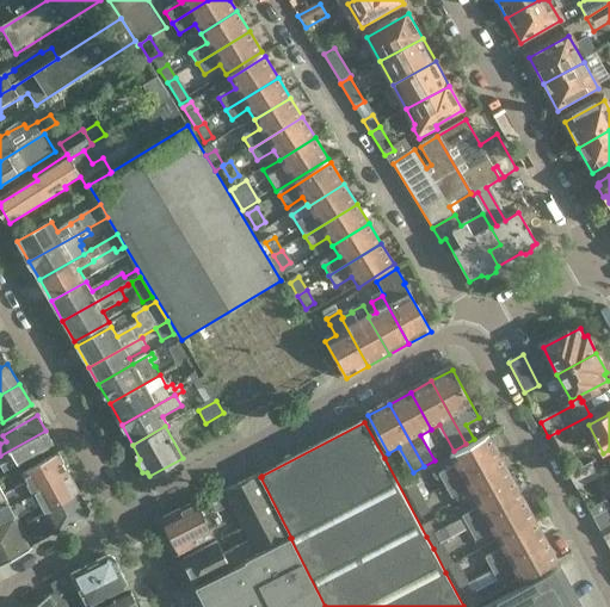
[(0,468),(1,468),(5,475),(55,447),(45,431),(0,456),(0,468)]
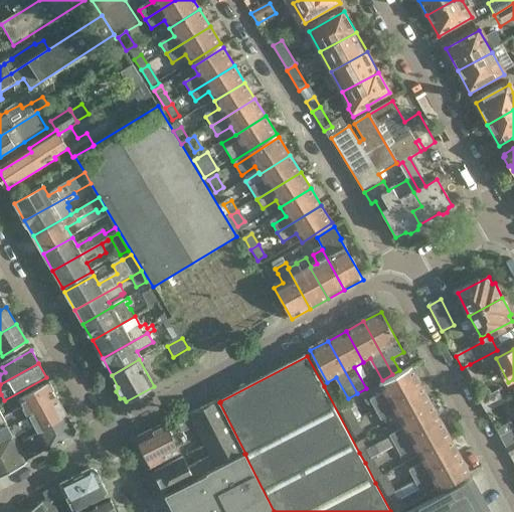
[(470,364),(462,368),(468,379),(476,375),(470,364)]
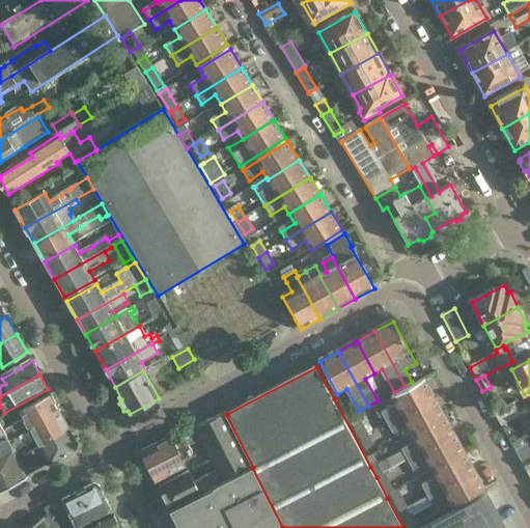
[(385,425),(435,397),(424,380),(392,397),(397,406),(380,416),(385,425)]
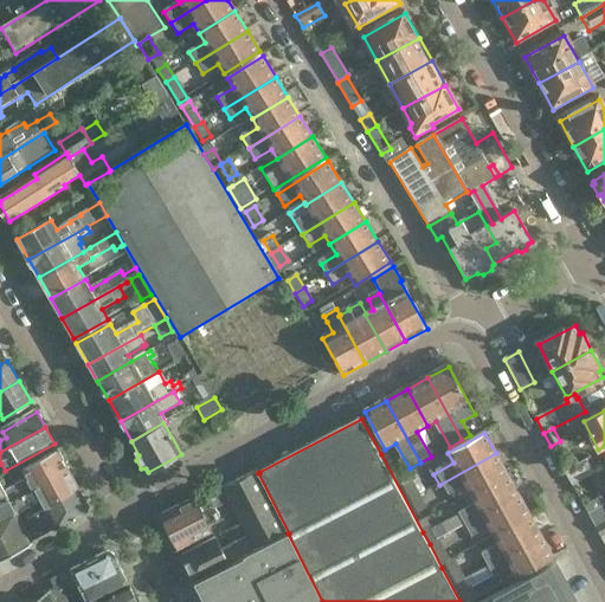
[(27,480),(14,487),(6,492),(12,503),(70,471),(59,452),(23,472),(27,480)]
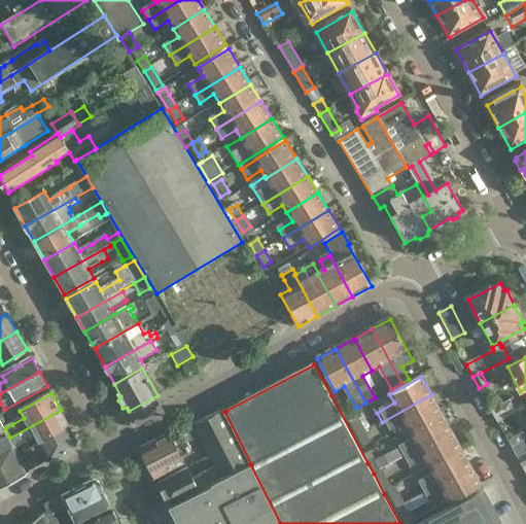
[(410,430),(442,413),(431,394),(382,422),(388,431),(405,422),(410,430)]
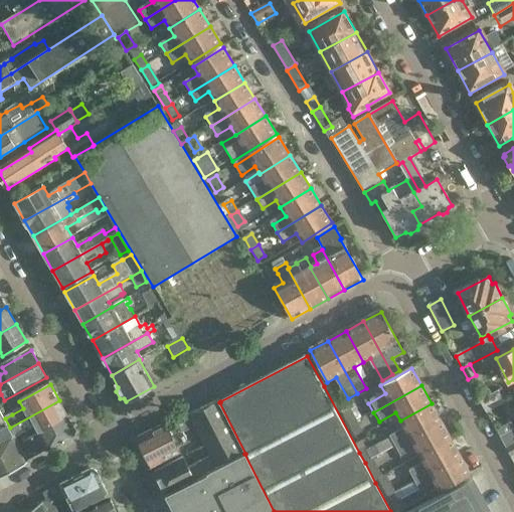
[(505,404),(498,391),(480,401),(486,413),(505,404)]
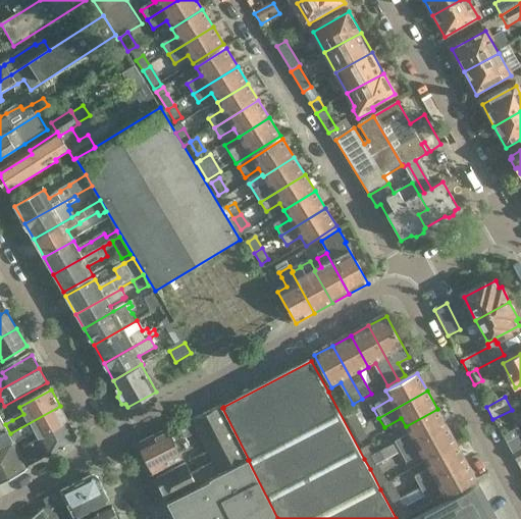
[(69,422),(60,406),(10,433),(14,442),(33,431),(38,439),(69,422)]
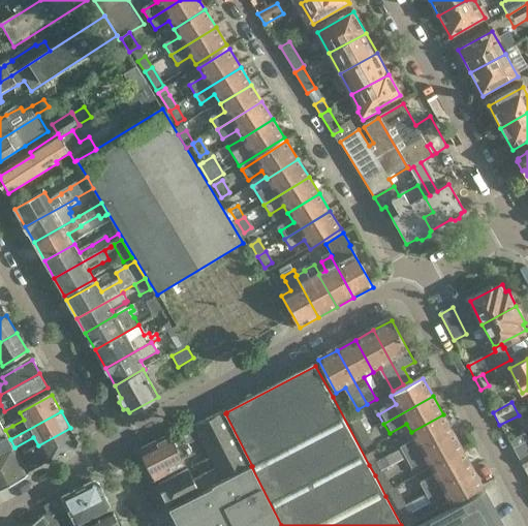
[(252,466),(225,413),(224,412),(194,428),(195,429),(200,439),(222,482),(251,466),(252,466)]
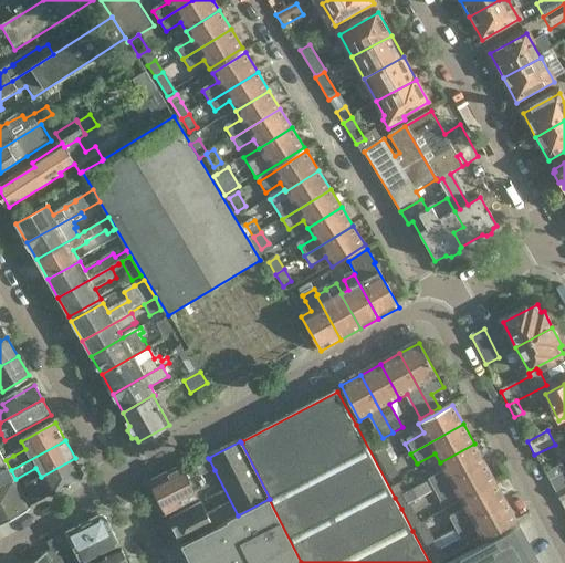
[(474,444),(440,462),(446,472),(427,482),(432,492),(485,464),(474,444)]
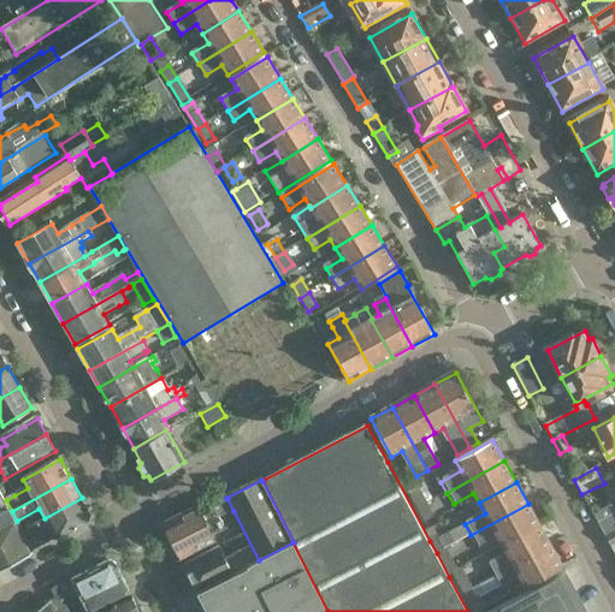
[(17,521),(12,511),(6,500),(0,488),(0,570),(33,553),(17,521)]
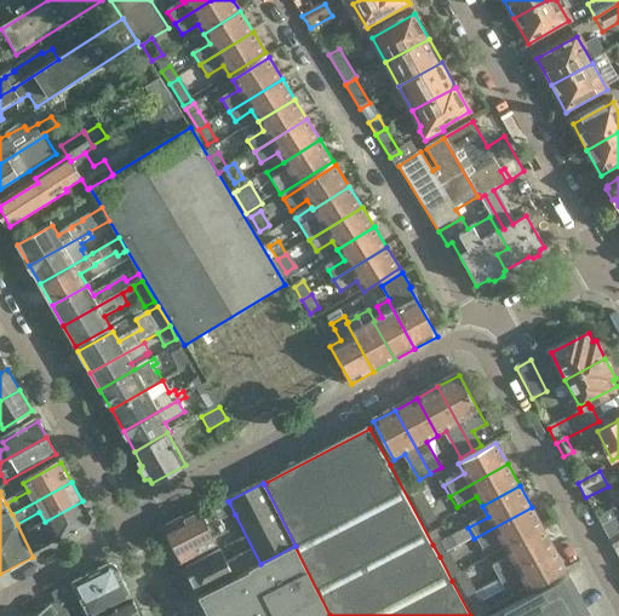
[(420,512),(429,507),(422,495),(413,499),(420,512)]
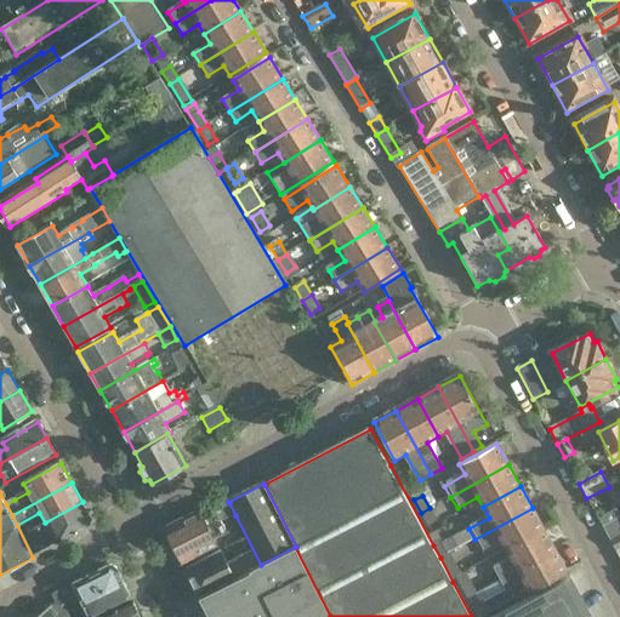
[(83,502),(45,523),(28,532),(35,547),(53,538),(57,546),(87,529),(90,525),(91,520),(90,515),(83,502)]
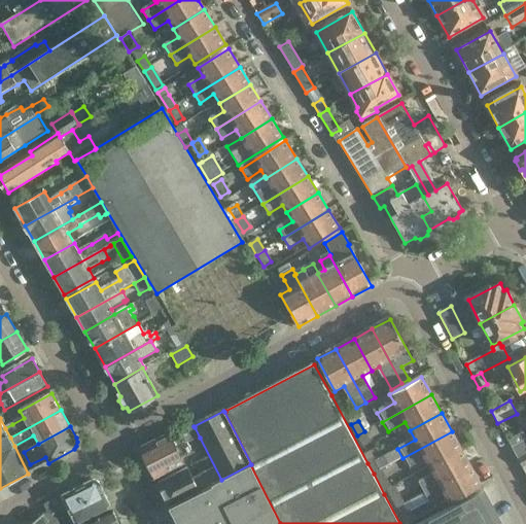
[(200,438),(195,427),(182,433),(180,428),(140,450),(155,479),(184,464),(180,457),(191,451),(187,444),(200,438)]
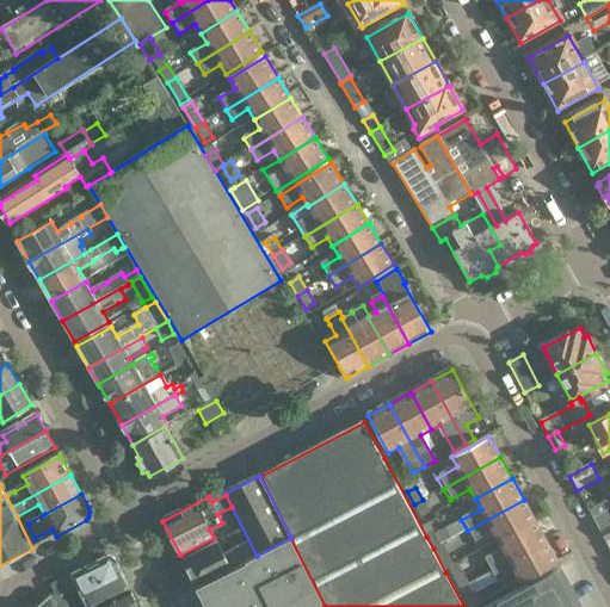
[(423,500),(414,505),(424,520),(431,515),(423,500)]
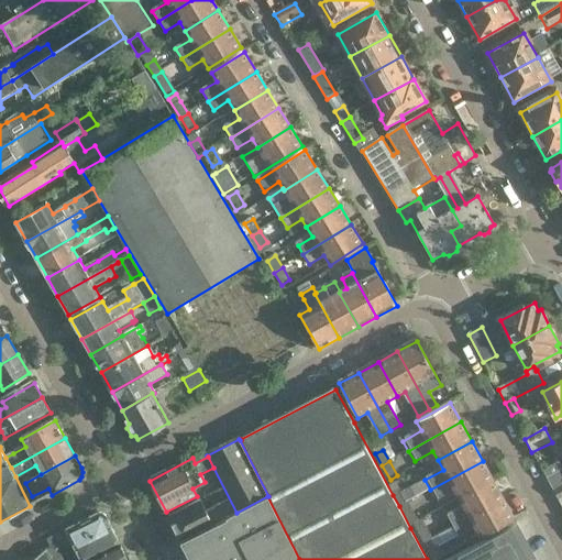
[(459,498),(493,480),(483,461),(430,490),(436,500),(453,490),(459,498)]
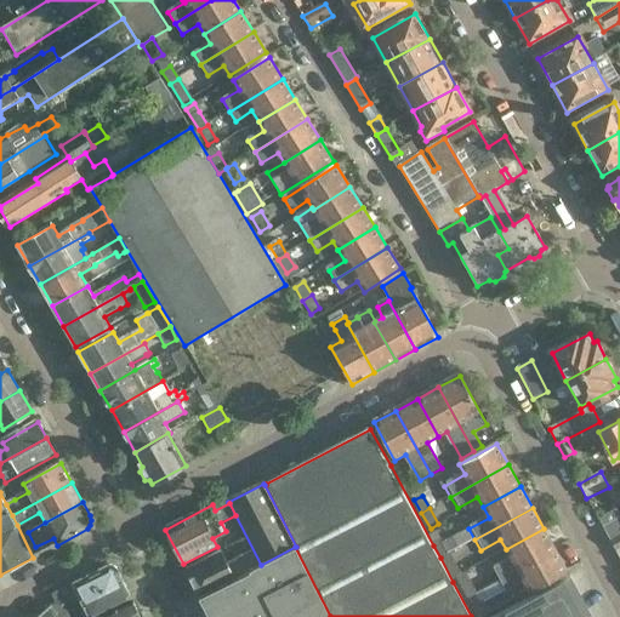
[(610,541),(614,540),(619,536),(619,519),(603,527),(610,541)]
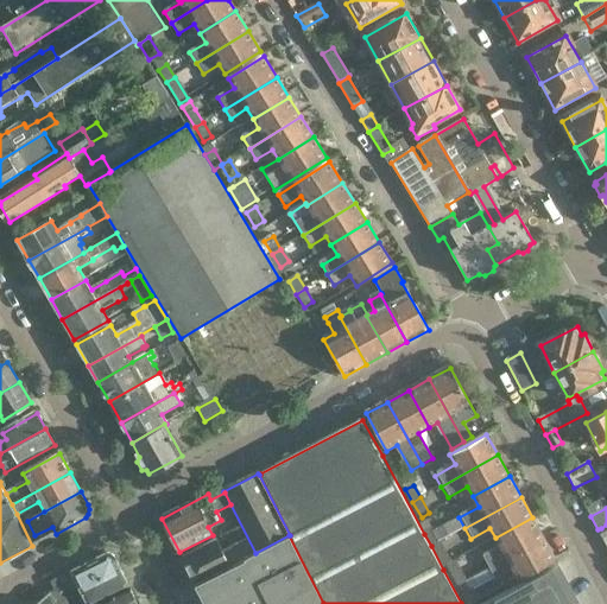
[(487,570),(544,539),(532,517),(495,538),(501,548),(481,559),(487,570)]
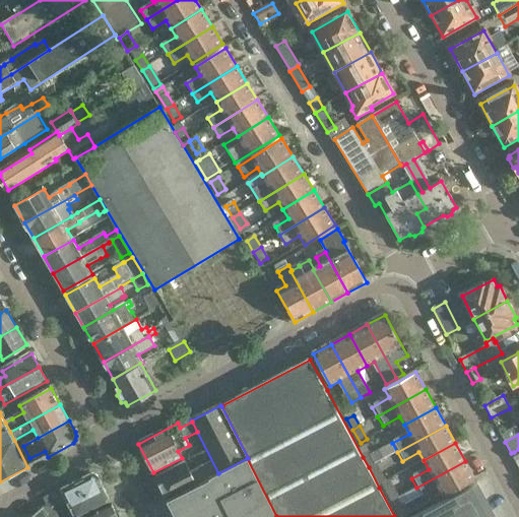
[(369,467),(376,463),(370,453),(363,457),(369,467)]
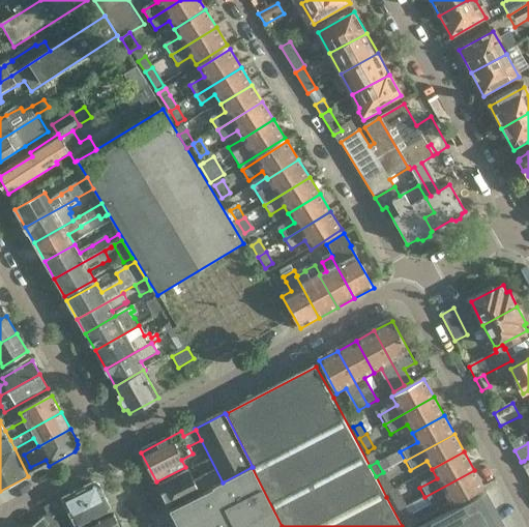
[(213,487),(213,489),(171,510),(179,526),(282,526),(252,467),(223,482),(213,487)]
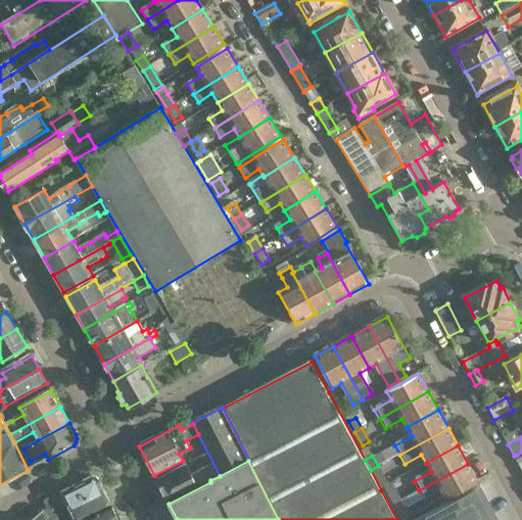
[(468,464),(419,490),(429,509),(478,482),(468,464)]
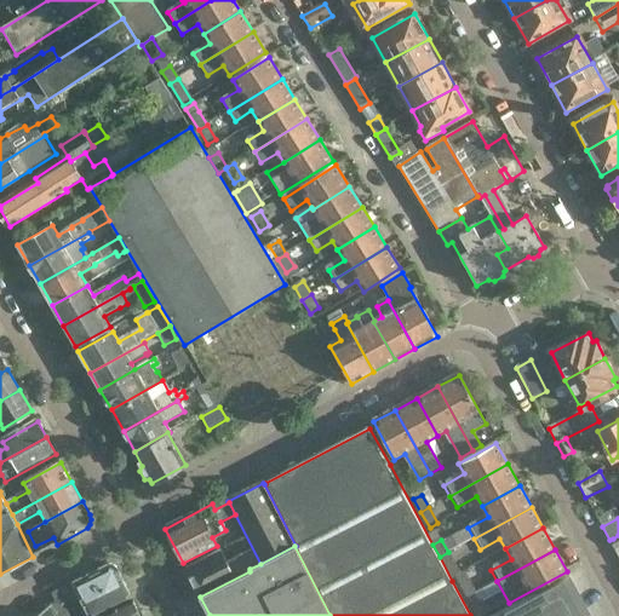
[(448,552),(440,557),(452,581),(464,574),(462,570),(458,571),(448,552)]
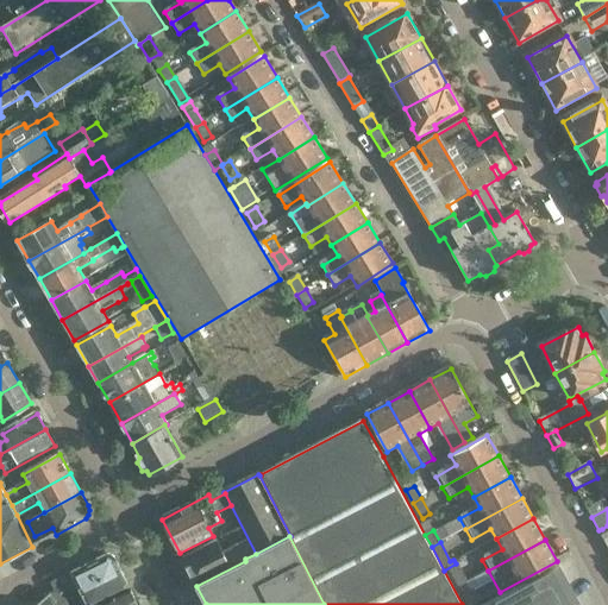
[(196,584),(242,560),(236,549),(223,555),(217,543),(185,560),(196,584)]
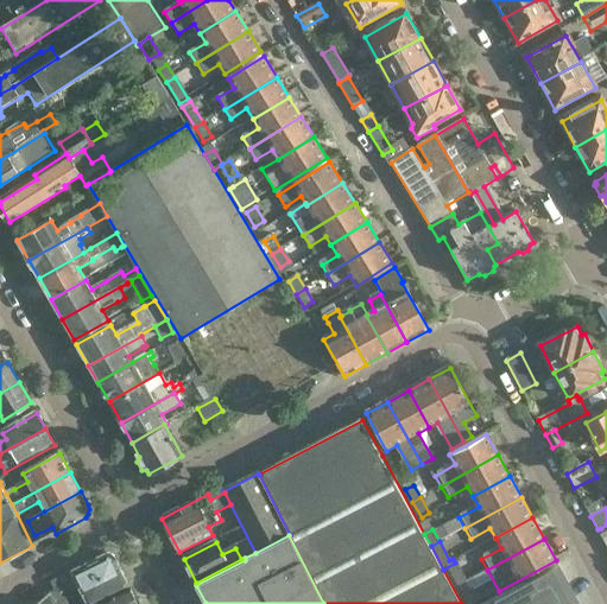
[(73,573),(82,591),(105,580),(102,577),(121,567),(115,557),(108,554),(73,573)]
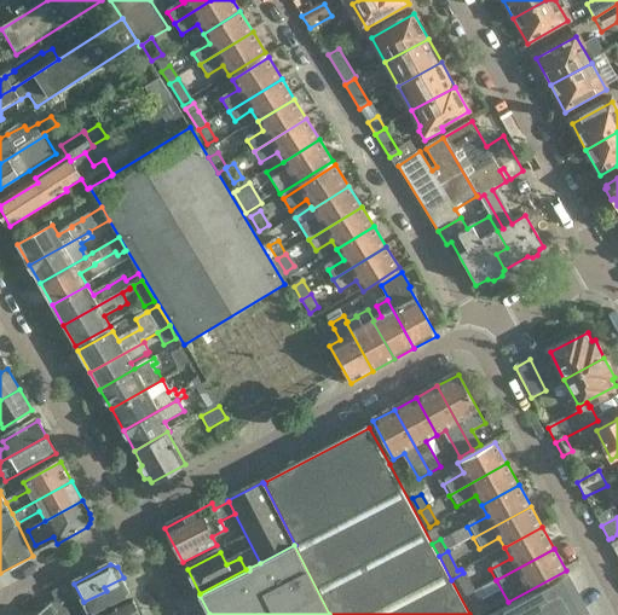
[(467,597),(475,592),(465,573),(456,578),(467,597)]
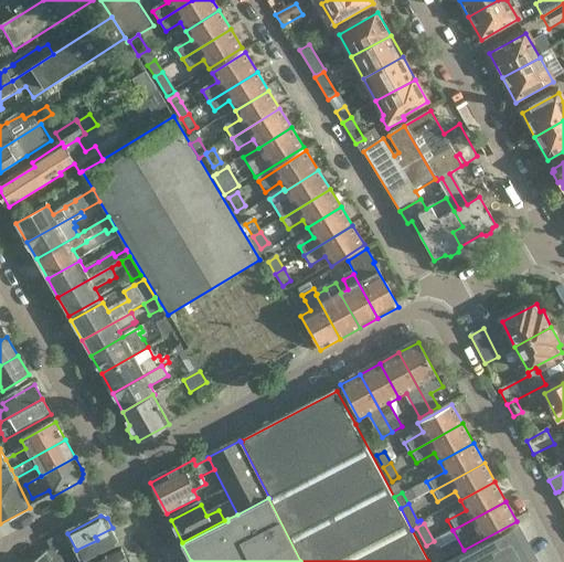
[(538,561),(519,526),(451,561),(538,561)]
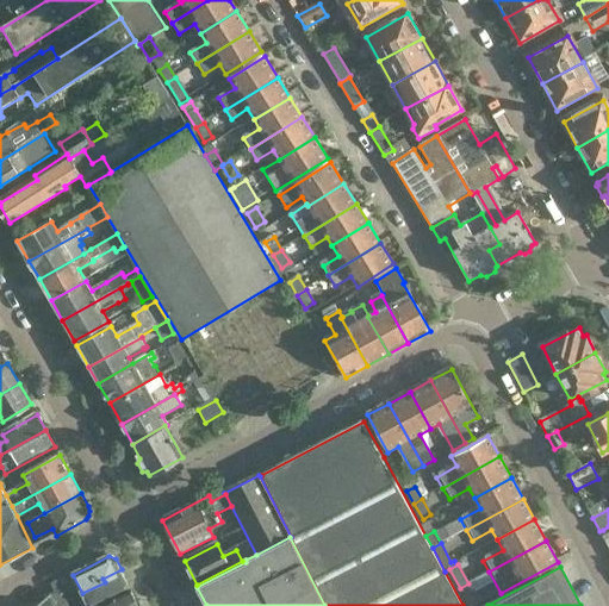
[(82,593),(88,605),(101,605),(100,603),(130,587),(122,569),(103,579),(105,582),(82,593)]
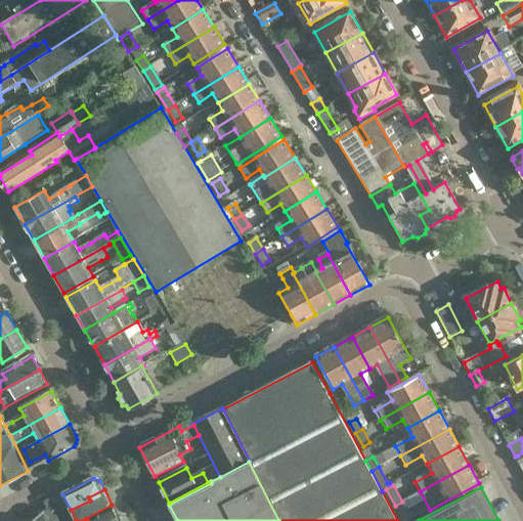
[(402,502),(395,506),(400,516),(407,512),(402,502)]
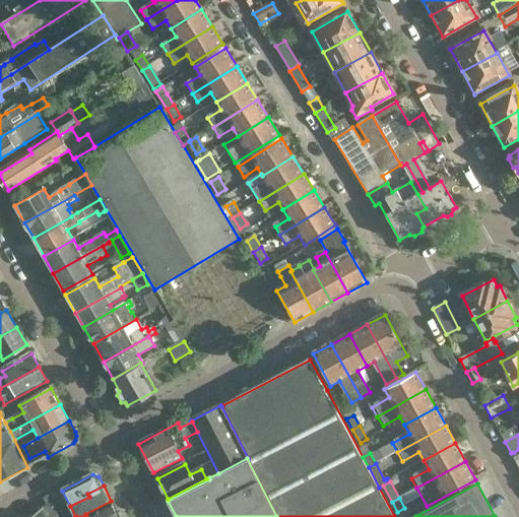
[(53,501),(50,503),(45,508),(49,516),(51,516),(57,513),(58,512),(53,501)]
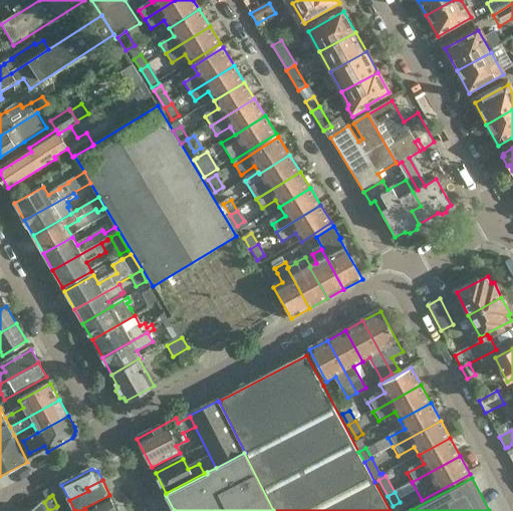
[(117,510),(109,495),(84,508),(85,510),(117,510)]
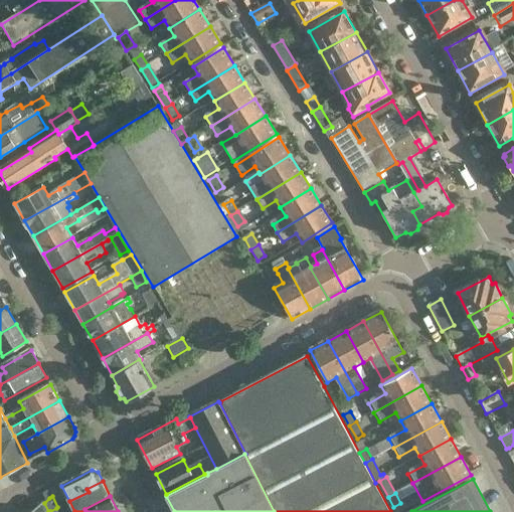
[(44,503),(33,511),(48,511),(44,503)]
